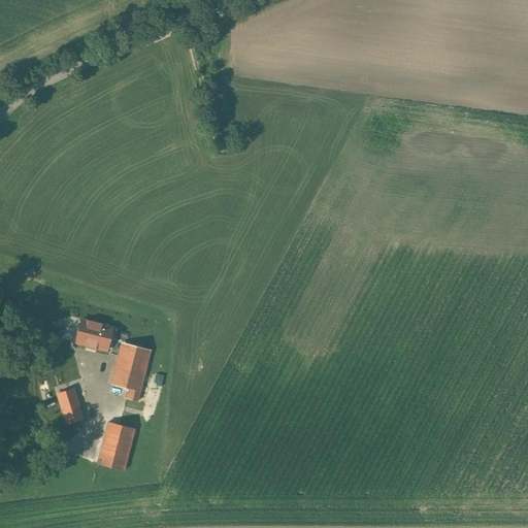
[(26,276),(35,272),(33,267),(23,271),(26,276)]
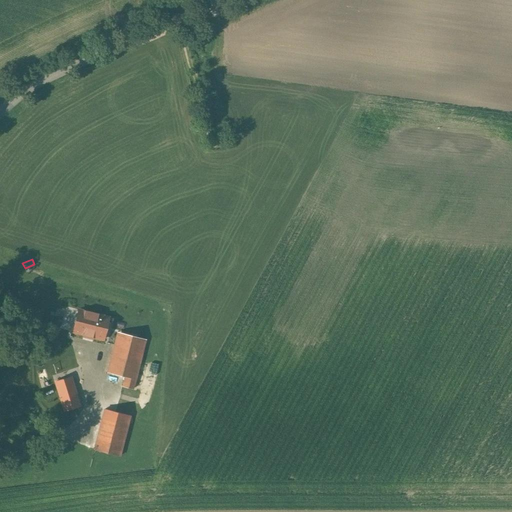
[(70,315),(65,331),(100,341),(108,317),(79,308),(76,317),(70,315)]
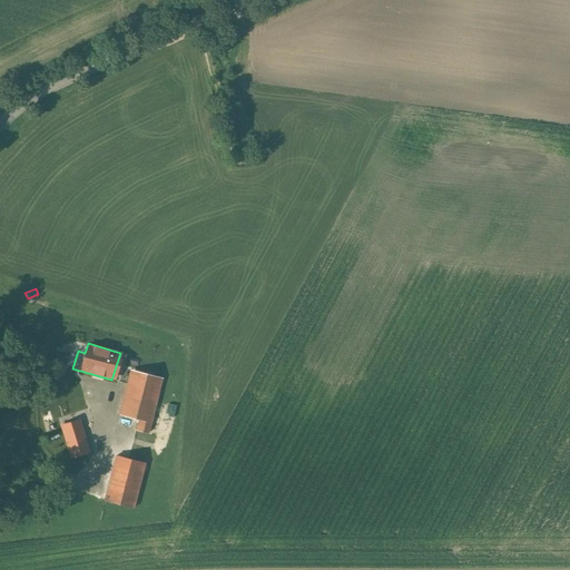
[(167,355),(133,346),(115,413),(136,419),(134,429),(146,432),(157,392),(161,393),(163,389),(158,387),(167,355)]
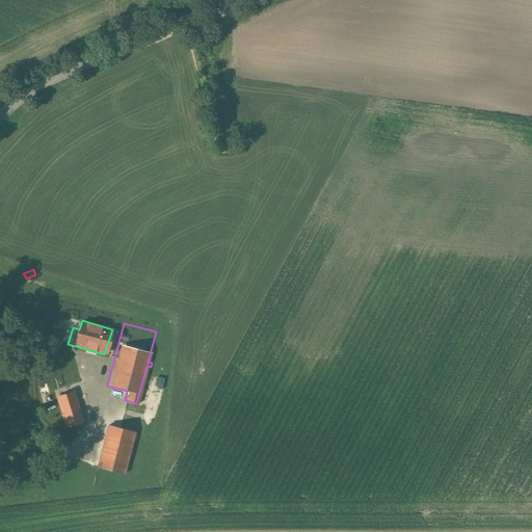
[(72,389),(55,394),(64,425),(82,420),(72,389)]
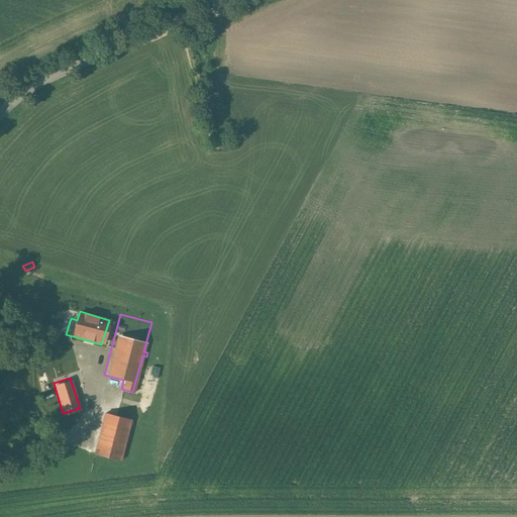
[(130,419),(105,412),(95,452),(120,459),(130,419)]
